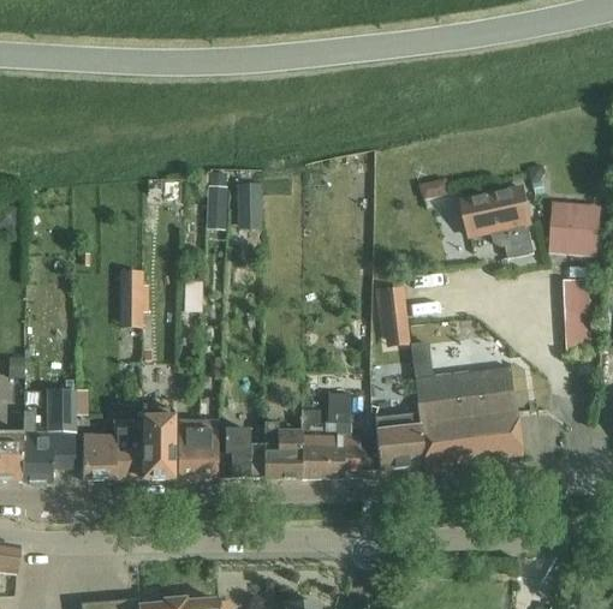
[(546,162),(530,166),(534,180),(535,179),(543,178),(545,178),(547,172),(546,162)]
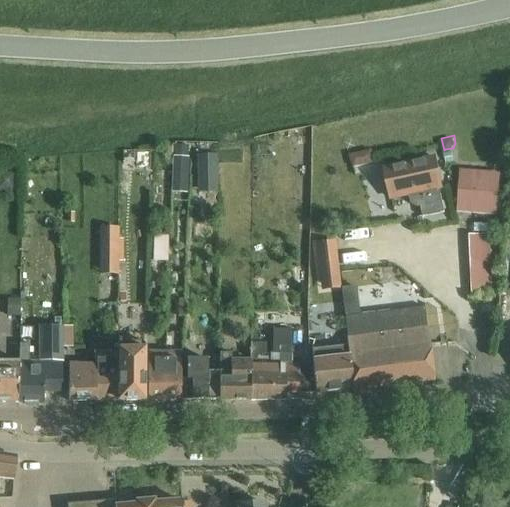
[(175,141),(175,151),(189,151),(189,141),(175,141)]
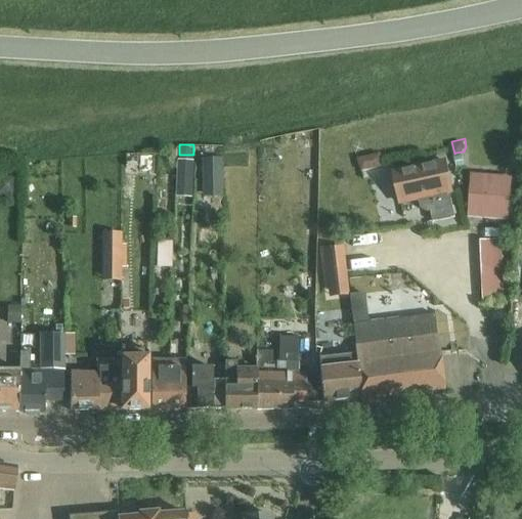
[(140,148),(127,149),(128,162),(135,161),(140,156),(140,148)]
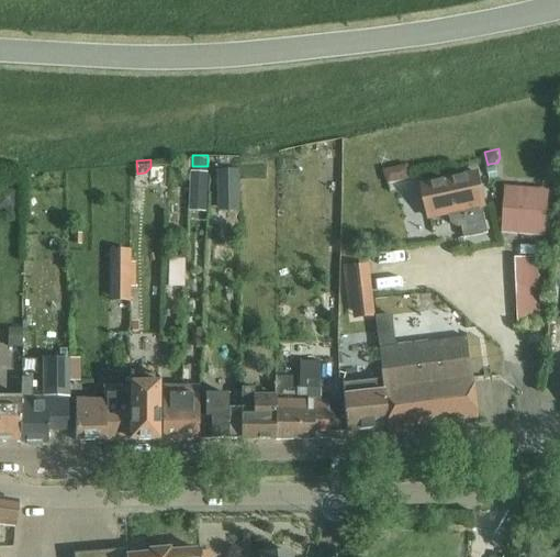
[(411,159),(387,165),(389,178),(414,173),(411,159)]
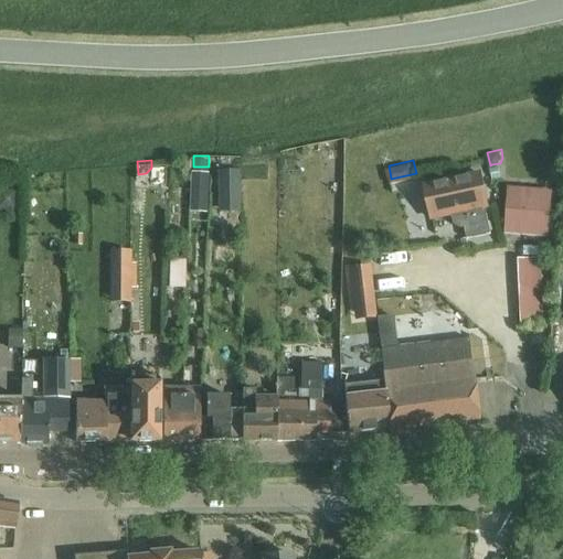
[(499,163),(491,164),(494,175),(502,174),(499,163)]
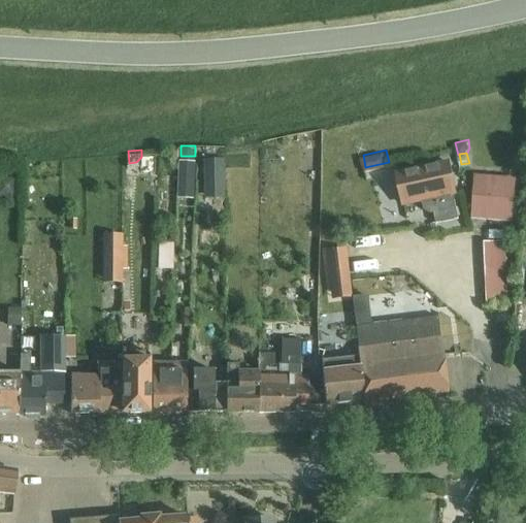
[(181,156),(179,175),(194,175),(195,156),(181,156)]
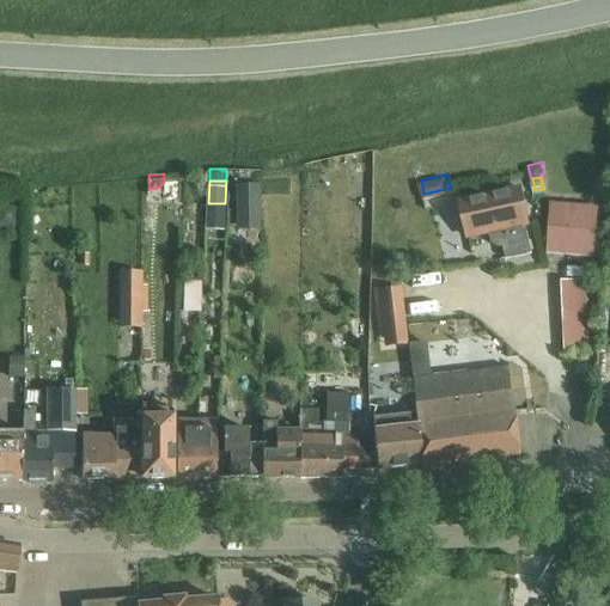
[(238,182),(237,196),(246,197),(246,226),(260,226),(260,182),(238,182)]
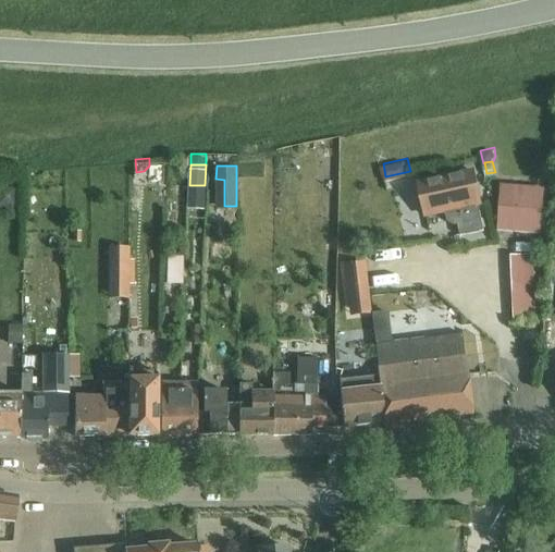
[(461,231),(485,227),(480,200),(482,199),(476,167),(420,179),(428,211),(449,207),(452,216),(455,218),(458,217),(461,231)]
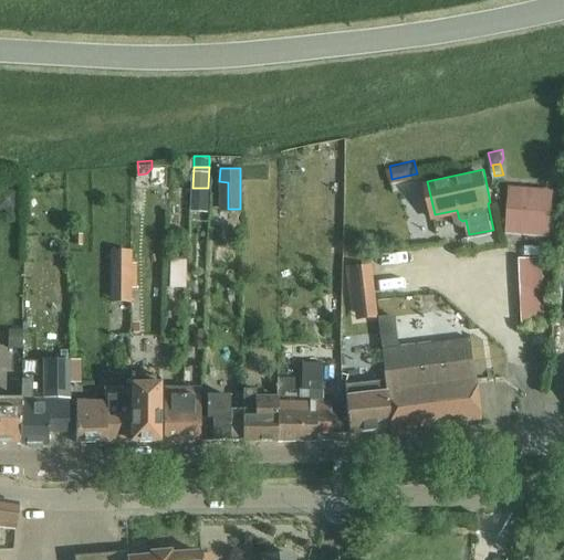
[(17,183),(0,182),(0,203),(9,203),(16,196),(17,183)]
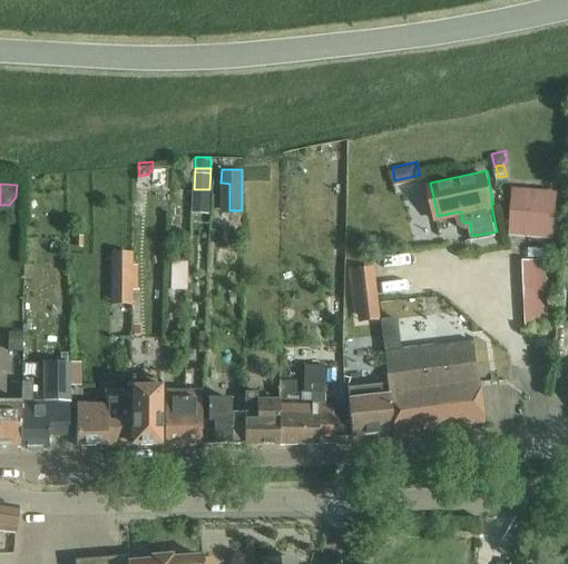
[(552,231),(556,190),(516,188),(512,228),(552,231)]
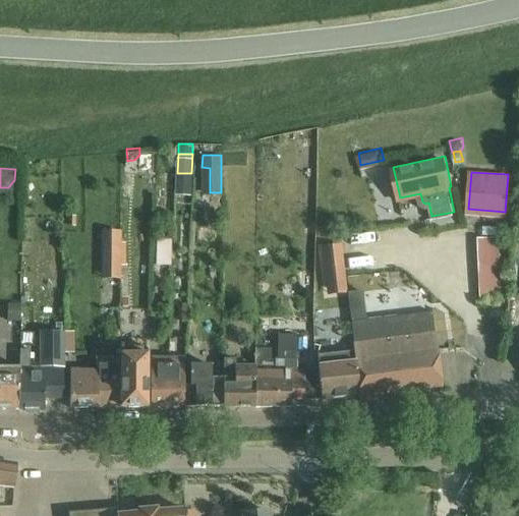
[(120,226),(105,226),(105,250),(105,254),(123,255),(123,226),(120,226)]
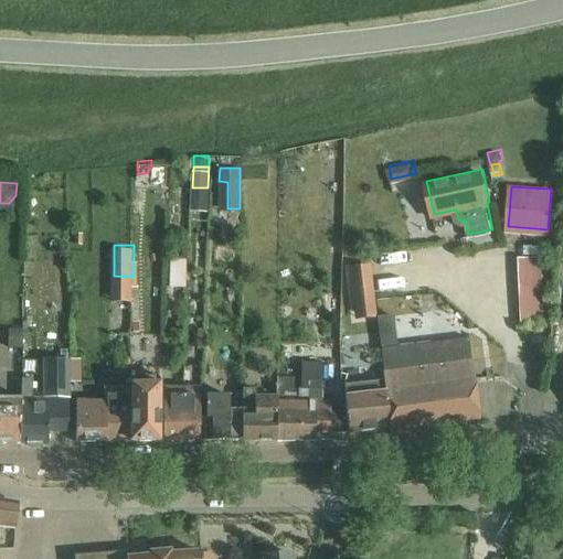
[(520,254),(520,255),(522,321),(544,320),(542,254),(520,254)]
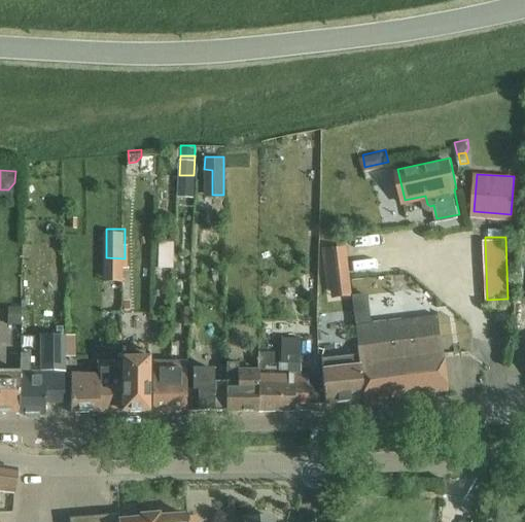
[(160,239),(160,265),(173,266),(174,239),(160,239)]
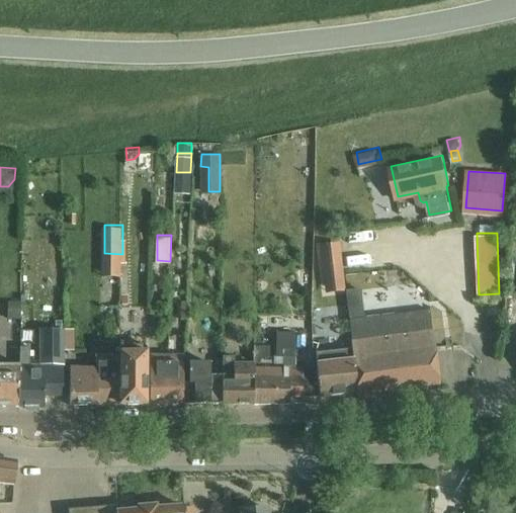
[(339,237),(323,239),(325,263),(342,261),(339,237)]
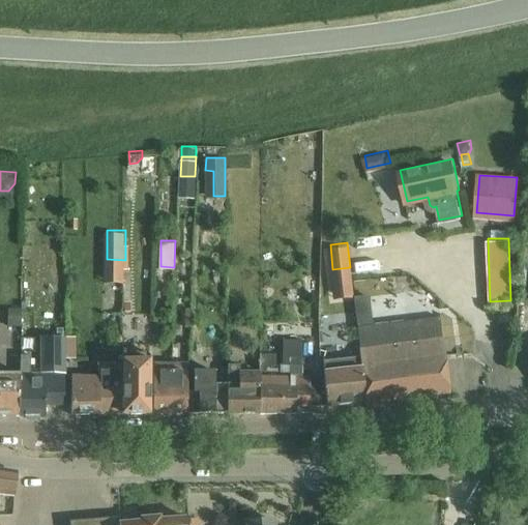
[(21,305),(10,305),(10,323),(21,323),(21,305)]
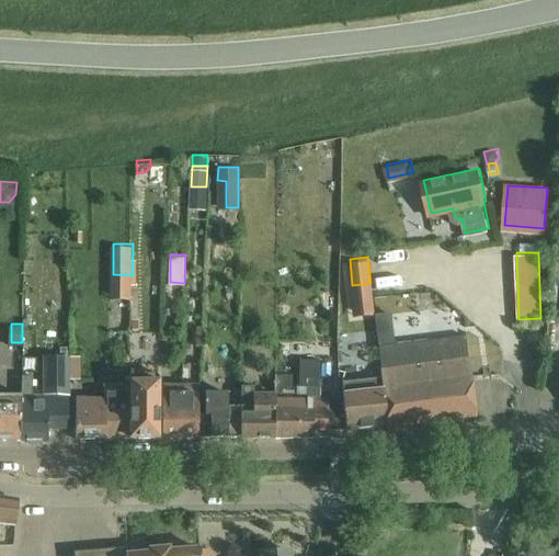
[(381,375),(387,424),(476,412),(469,354),(468,355),(466,332),(379,343),(381,365),(380,365),(381,375)]
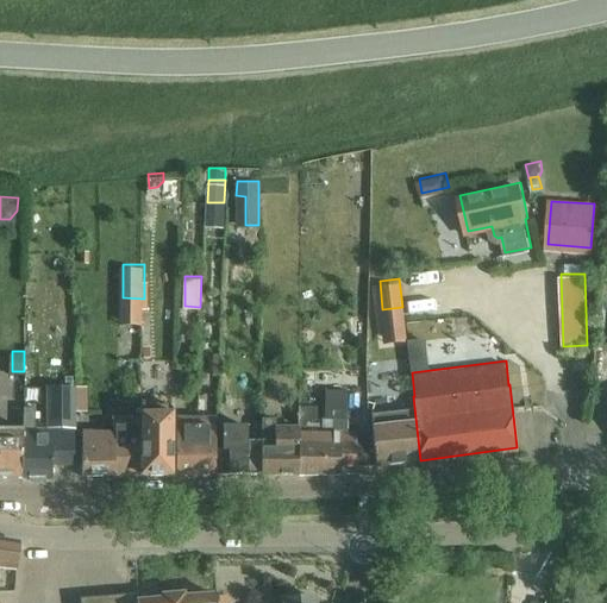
[(24,426),(22,473),(51,473),(51,460),(74,460),(74,408),(74,384),(48,384),(48,385),(48,426),(36,426),(36,406),(24,406),(24,426)]
